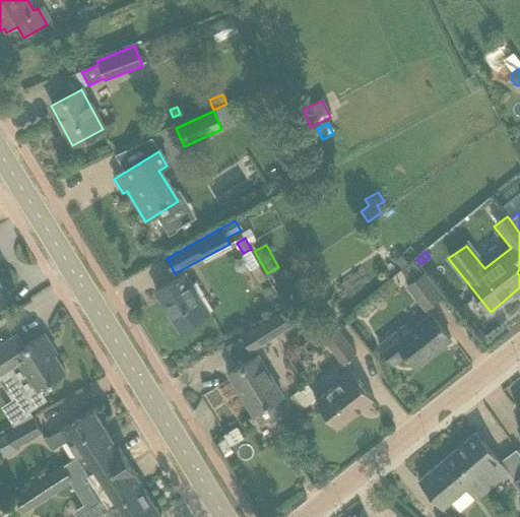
[(402,257),(395,263),(401,269),(407,264),(402,257)]
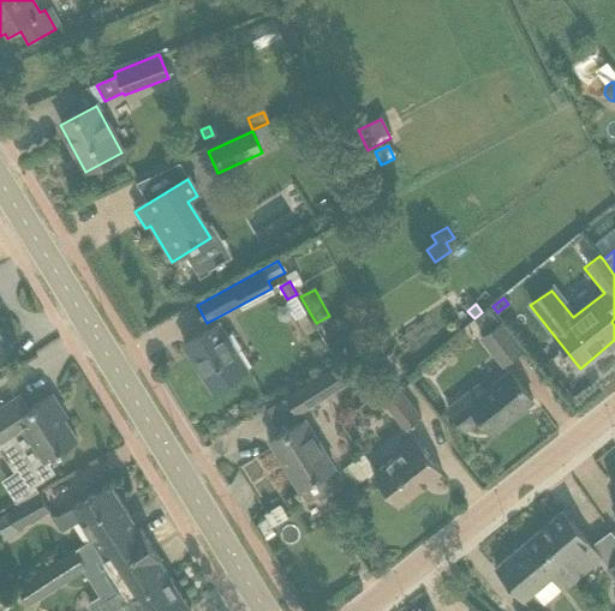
[(305,316),(296,321),(304,337),(315,331),(305,316)]
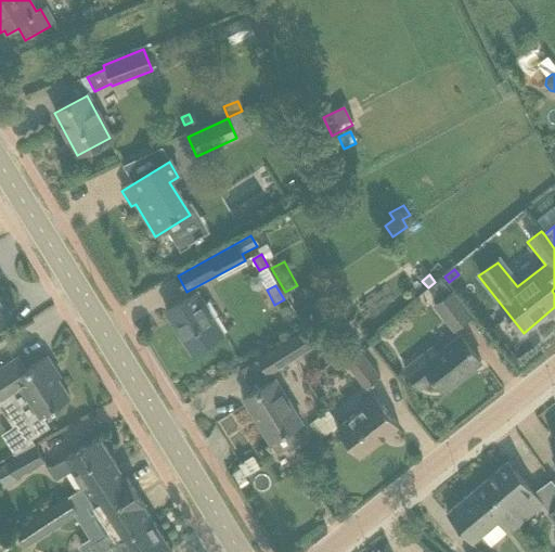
[(470,317),(452,293),(435,307),(454,331),(470,317)]
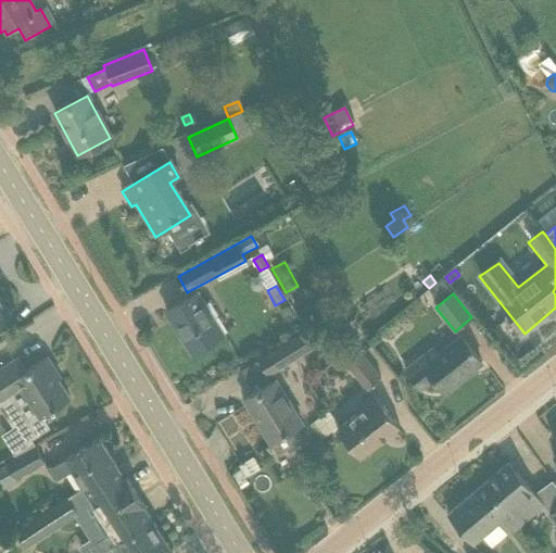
[(222,337),(213,322),(218,318),(209,304),(204,308),(197,294),(166,314),(191,355),(222,337)]
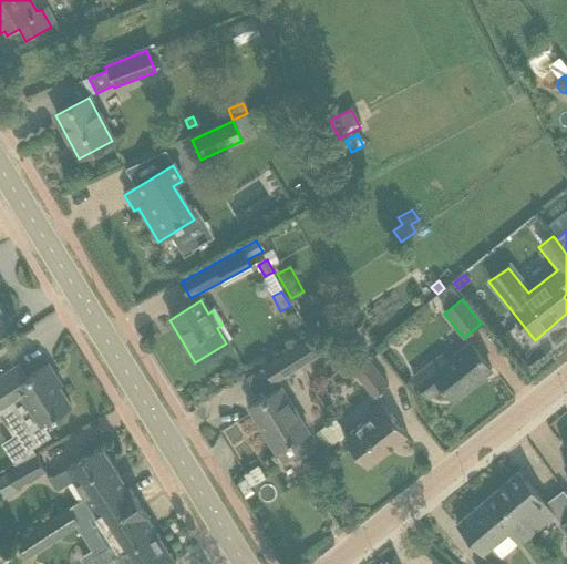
[(266,369),(277,386),(321,357),(310,340),(266,369)]
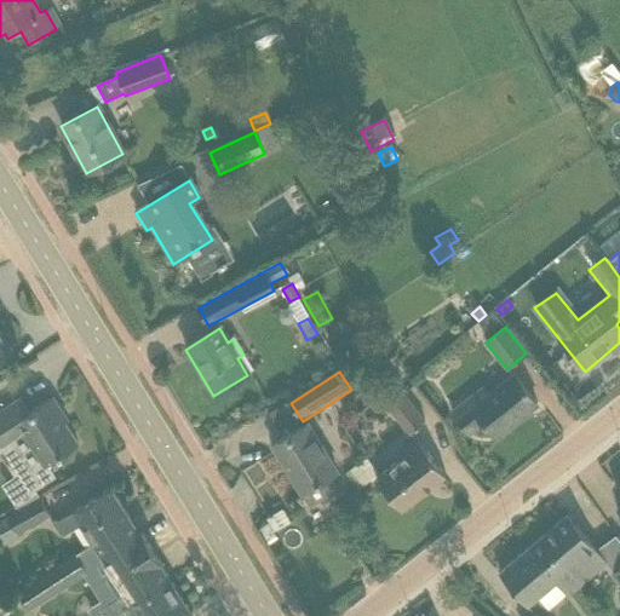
[(537,406),(522,387),(514,376),(474,409),(468,402),(452,415),(469,437),(483,425),(495,439),(537,406)]
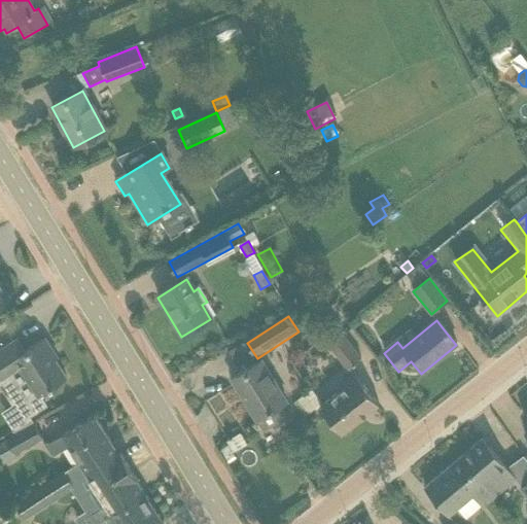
[(326,346),(348,371),(361,359),(340,335),(326,346)]
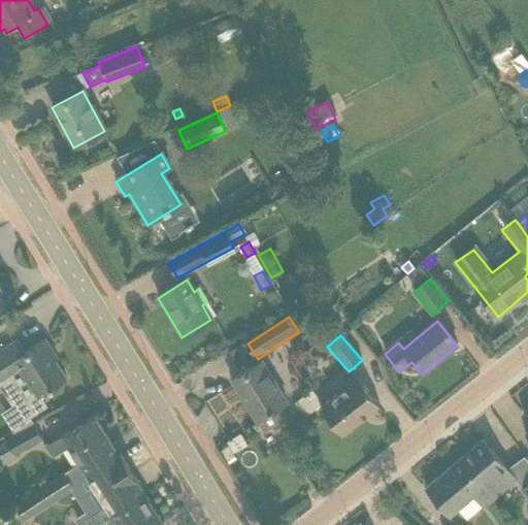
[(0,353),(0,382),(26,422),(30,419),(47,407),(41,397),(50,392),(67,381),(55,362),(58,361),(44,340),(25,353),(18,341),(0,353)]
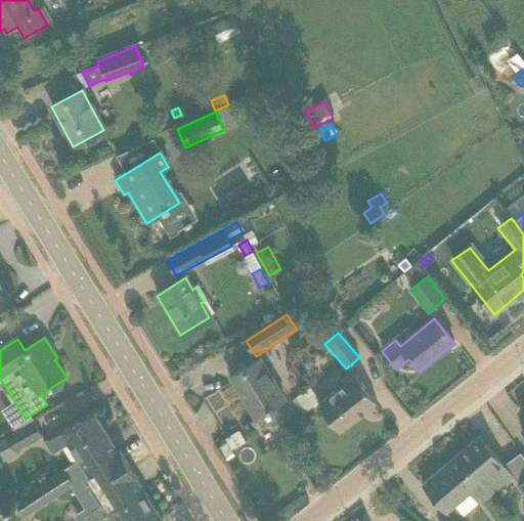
[(230,379),(255,419),(255,418),(262,430),(279,419),(272,407),(284,400),(259,360),(230,379)]
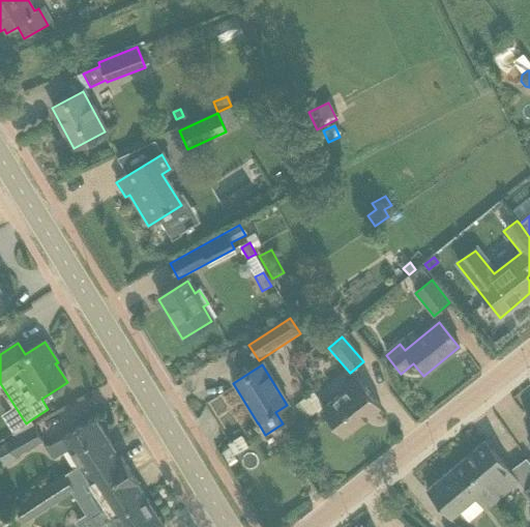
[(321,410),(344,438),(381,409),(356,377),(336,392),(340,394),(321,410)]
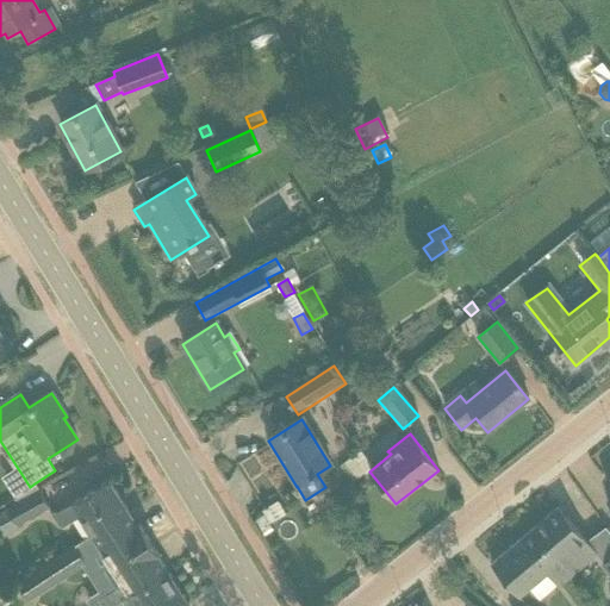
[(352,458),(340,468),(352,485),(365,475),(352,458)]
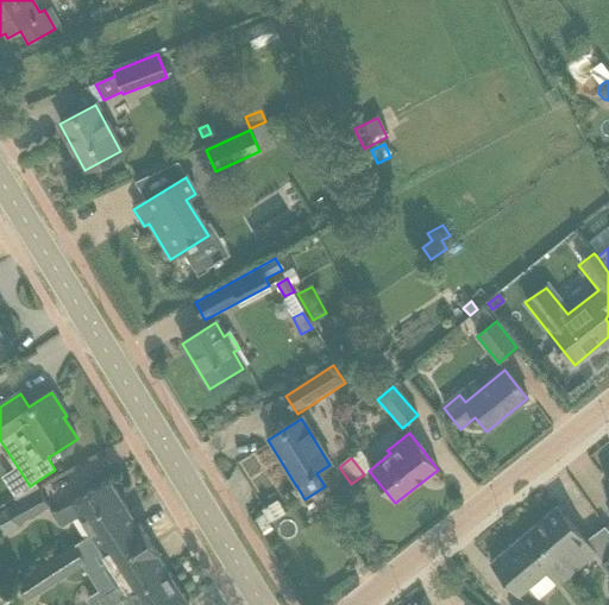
[(138,525),(129,512),(108,480),(88,493),(70,505),(54,516),(61,527),(77,516),(90,535),(92,536),(100,550),(138,525)]
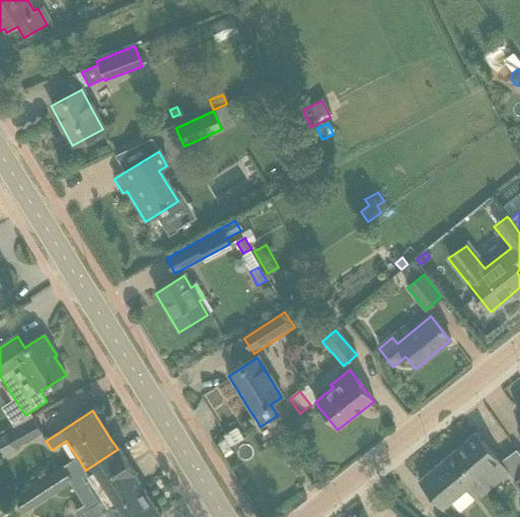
[(4,438),(12,451),(42,433),(34,419),(4,438)]
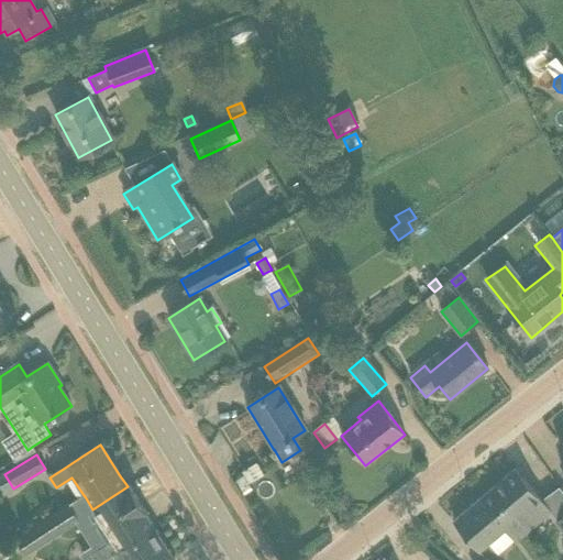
[(453,523),(478,552),(505,530),(515,542),(550,514),(514,471),(453,523)]
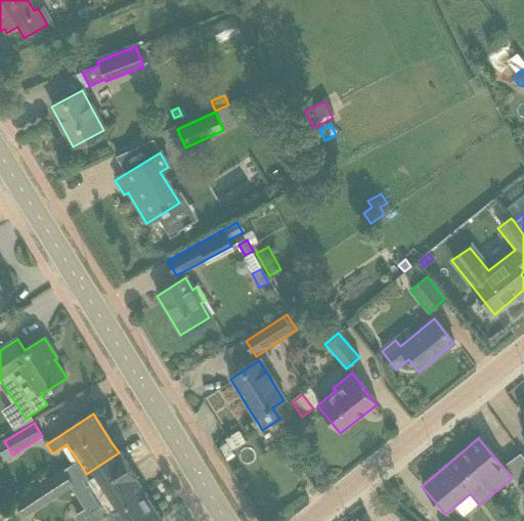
[(136,480),(136,479),(119,452),(86,474),(105,504),(90,513),(95,520),(102,520),(144,493),(136,480)]
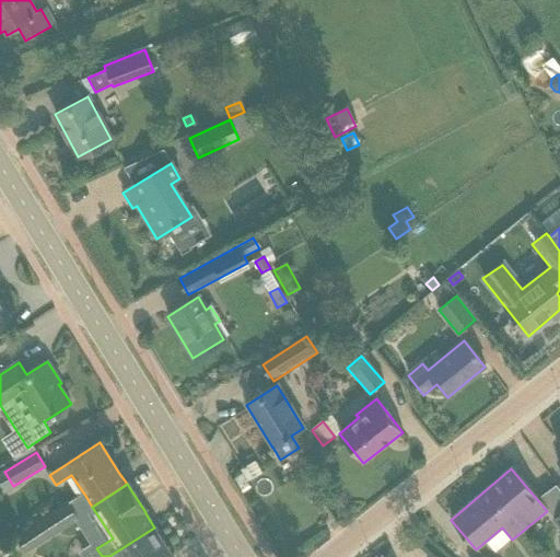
[(15,537),(26,553),(78,520),(67,503),(15,537)]
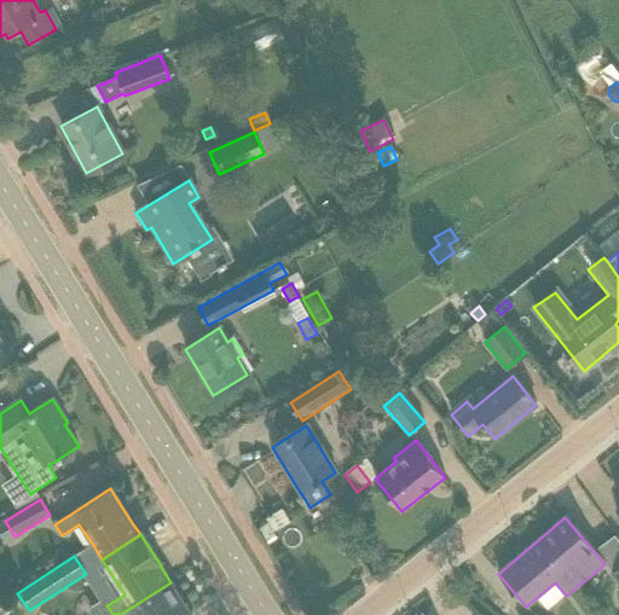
[(191,614),(171,582),(121,614),(191,614)]
